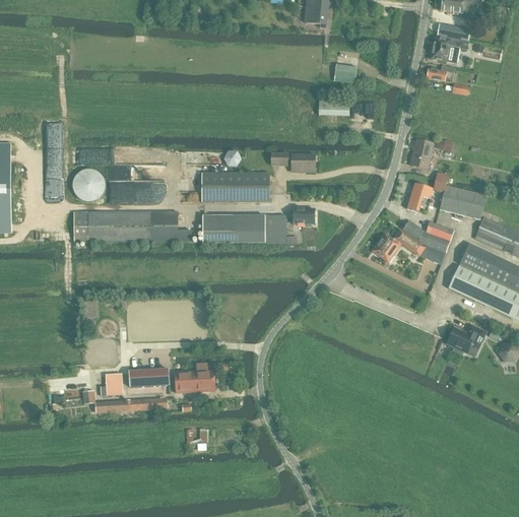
[(306,0),(304,21),(319,22),(319,26),(325,27),(327,0),(306,0)]
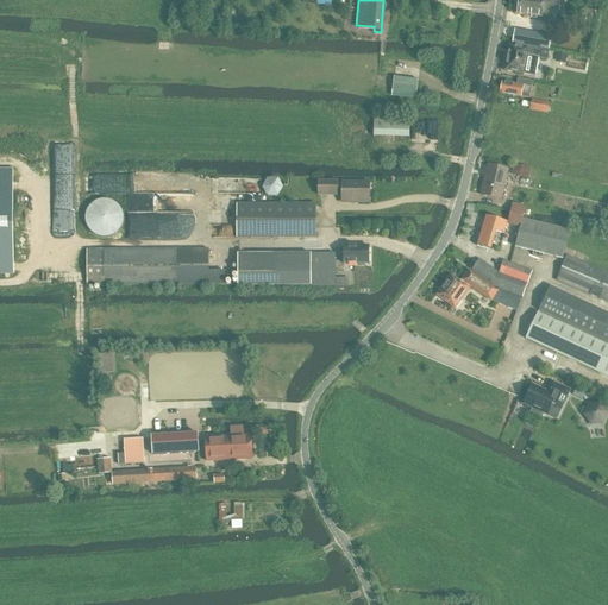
[(518,0),(516,10),(516,11),(540,14),(540,13),(551,14),(553,0),(518,0)]
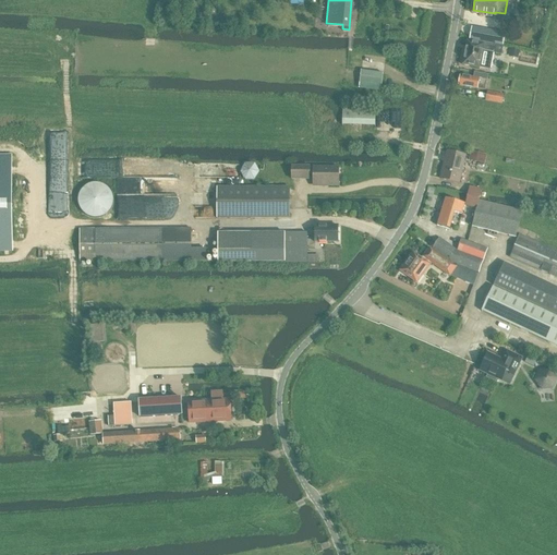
[(532,4),(529,16),(540,20),(543,8),(532,4)]
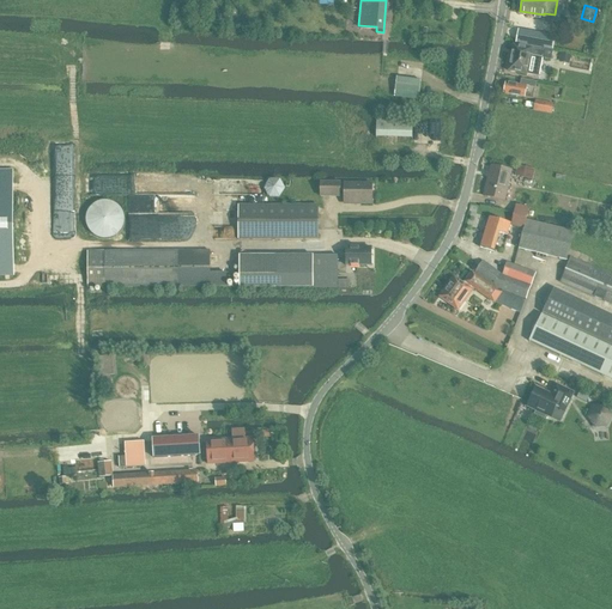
[(534,30),(531,43),(541,46),(551,47),(553,34),(534,30)]
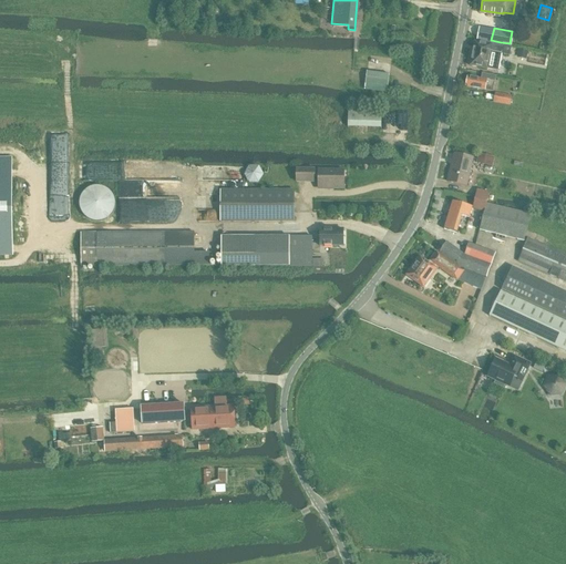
[(472,48),(469,63),(497,69),(501,51),(508,52),(510,43),(501,42),(501,44),(486,41),(473,39),(472,45),(472,48)]
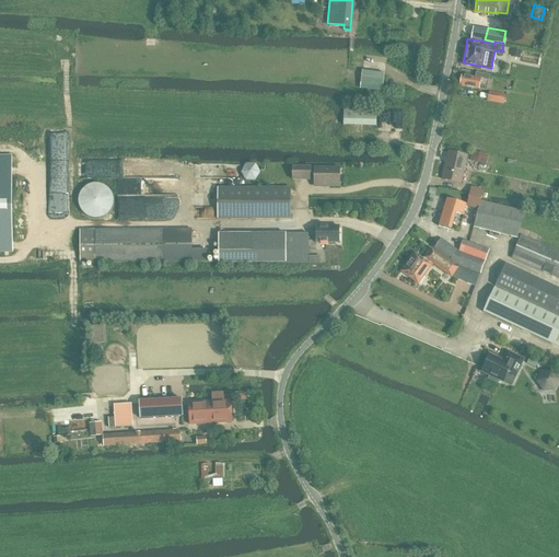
[(511,46),(510,55),(517,56),(519,48),(511,46)]
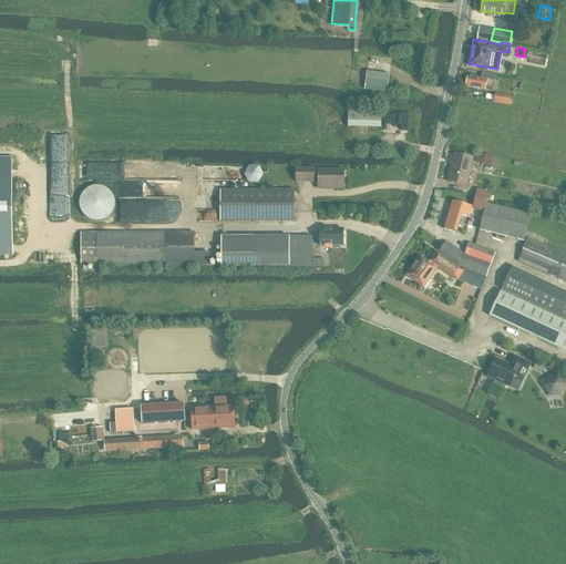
[(492,89),(495,73),(481,70),(481,75),(466,73),(465,84),(492,89)]
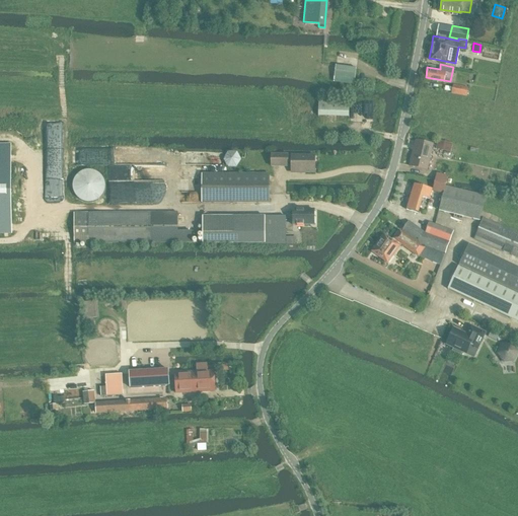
[(466,93),(467,85),(452,83),(451,90),(466,93)]
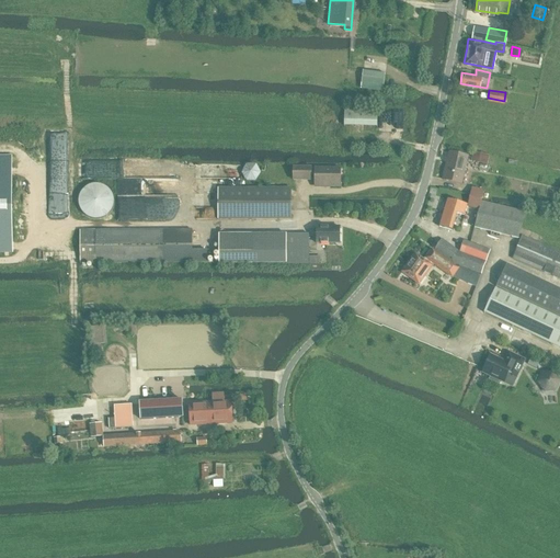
[(460,181),(467,154),(448,149),(442,178),(460,181)]
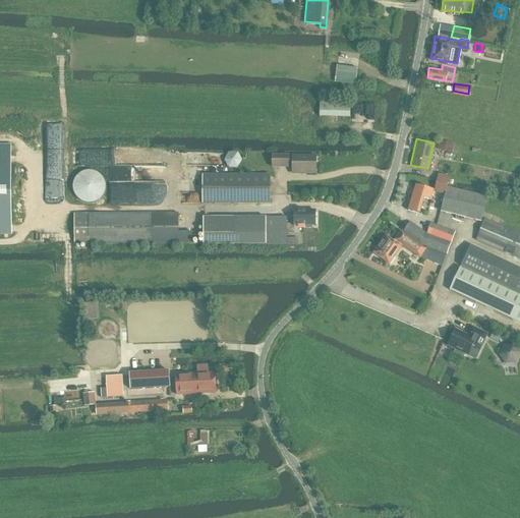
[(0,230),(10,231),(10,183),(9,141),(0,141),(0,230)]
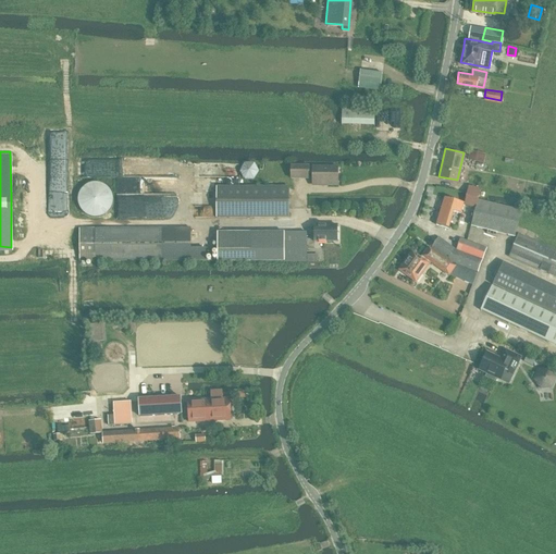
[(243,177),(252,177),(257,169),(252,160),(243,160),(238,169),(243,177)]
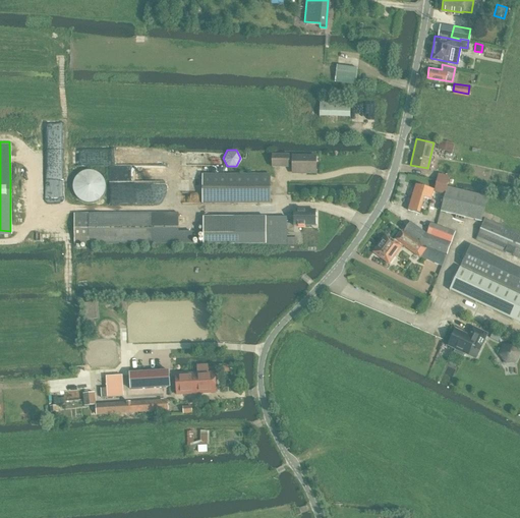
[(314,170),(314,154),(288,154),(288,153),(272,153),(272,165),(288,165),(288,159),(291,159),(291,170),(314,170)]
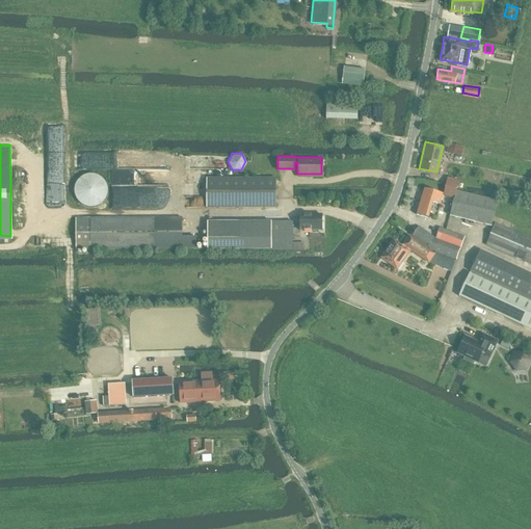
[(74,184),(73,188),(74,193),(76,199),(79,202),(83,205),(88,206),(94,205),(99,203),(102,200),(105,195),(106,190),(106,185),(105,181),(102,177),(98,174),(93,172),(88,172),(83,173),(79,176),(76,179),(74,184)]
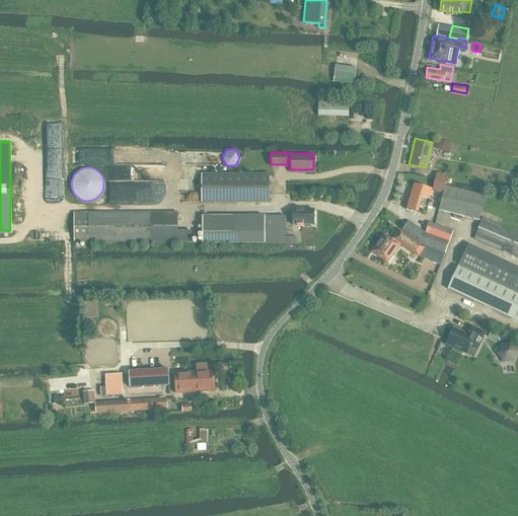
[(200,201),(268,200),(268,171),(200,171),(200,201)]
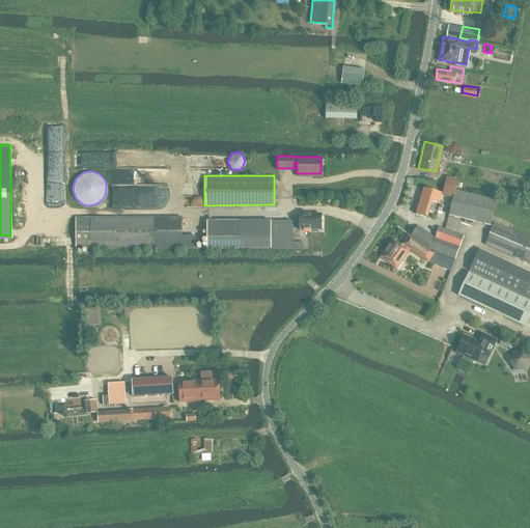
[(455,187),(456,177),(446,175),(444,184),(455,187)]
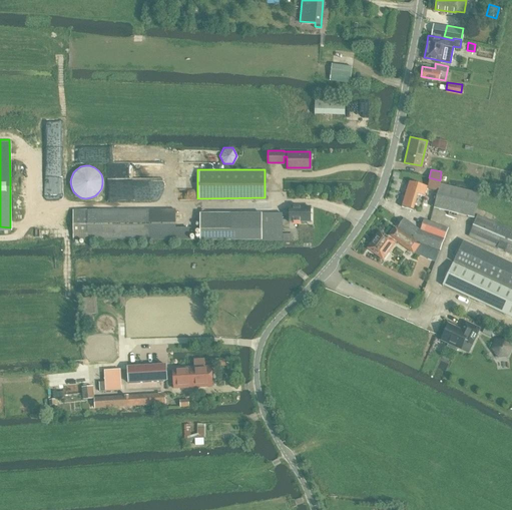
[(429,177),(427,186),(437,188),(433,205),(467,214),(473,215),(474,209),(479,191),(450,184),(446,183),(439,181),(440,180),(429,177)]
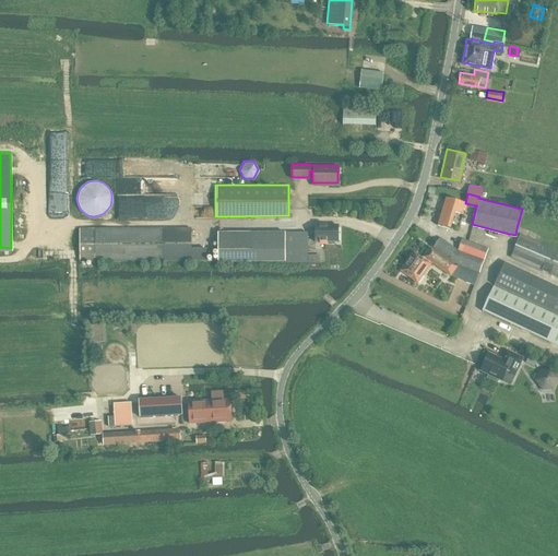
[(462,212),(465,202),(446,196),(437,223),(448,226),(452,212),(454,213),(455,210),(462,212)]
